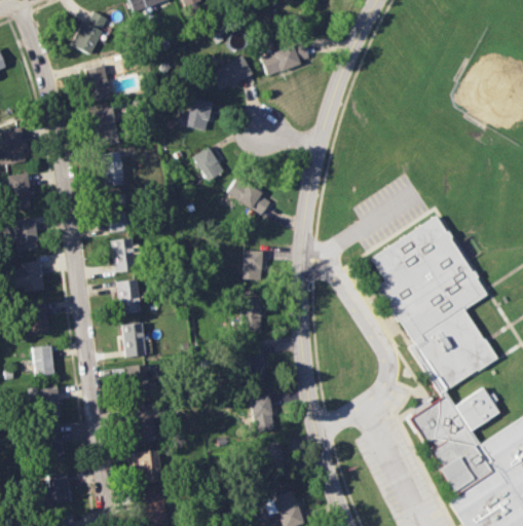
[(165,0),(129,0),(134,12),(165,0)]
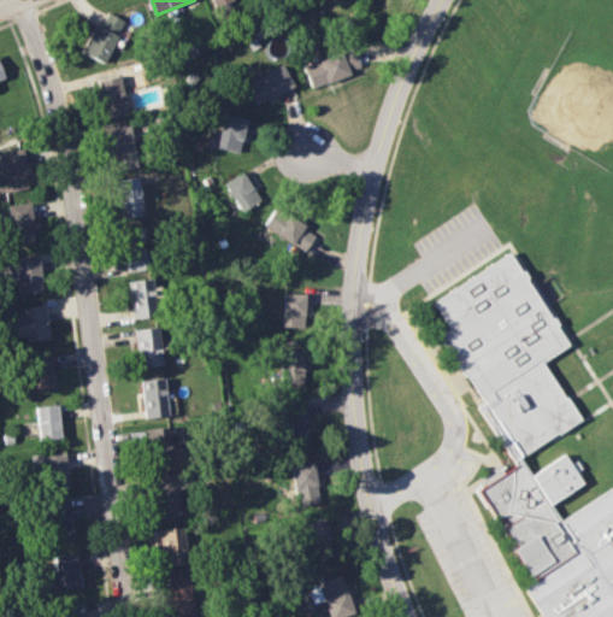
[(124,19),(108,13),(104,27),(96,23),(86,53),(108,63),(124,19)]
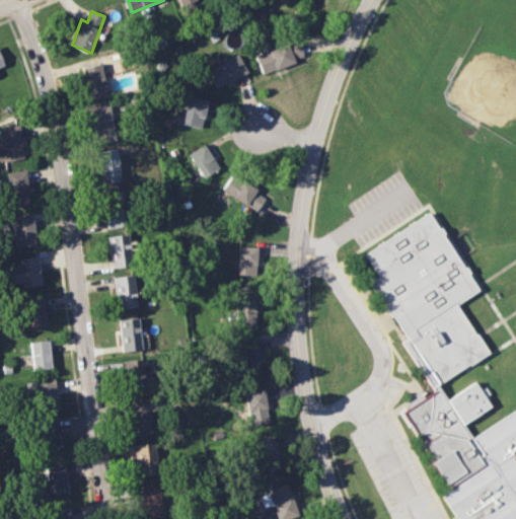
[(258,56),(264,74),(306,58),(299,40),(258,56)]
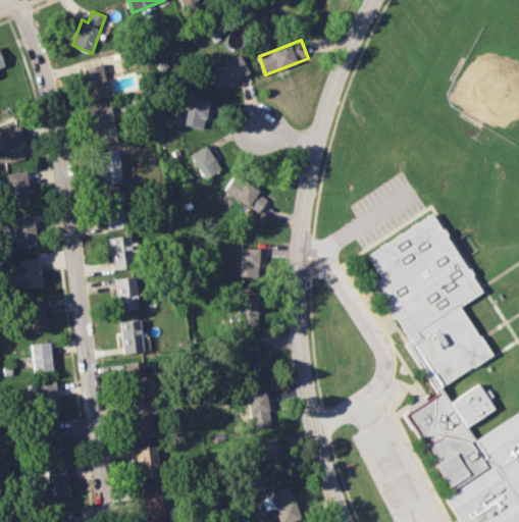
[(250,75),(243,56),(210,68),(217,88),(250,75)]
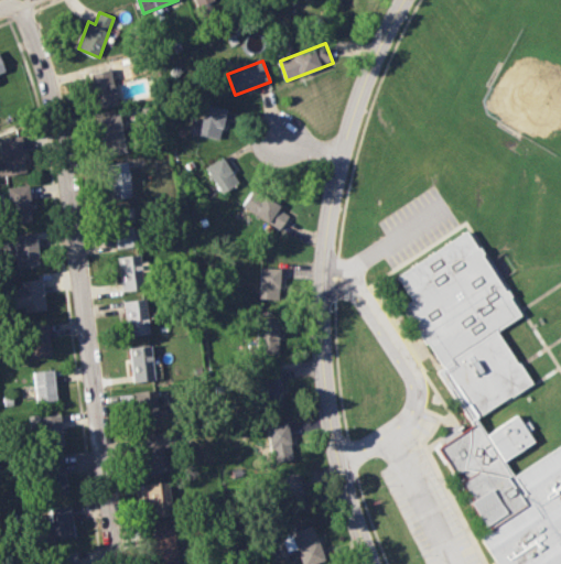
[(92,73),(98,109),(119,105),(111,68),(92,73)]
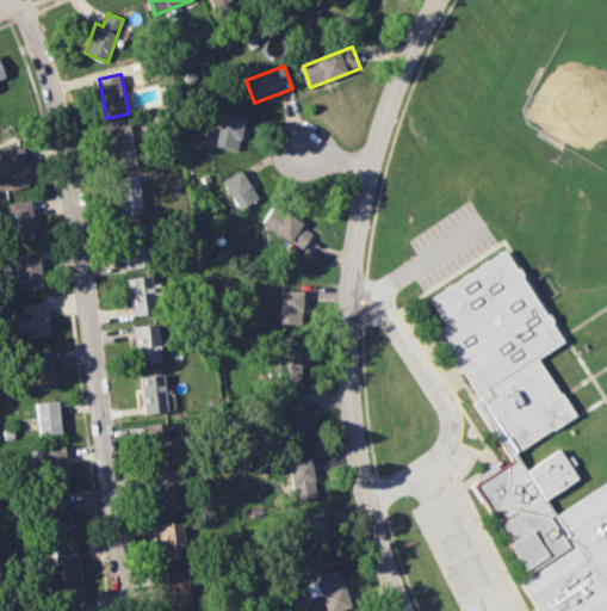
[(241,149),(245,116),(223,113),(218,147),(241,149)]
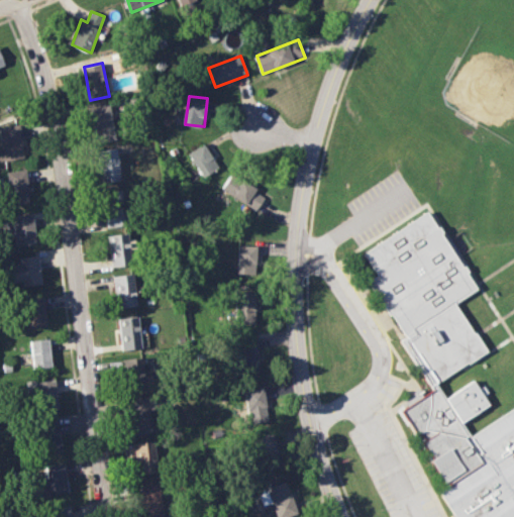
[(95,141),(116,140),(114,106),(93,107),(95,141)]
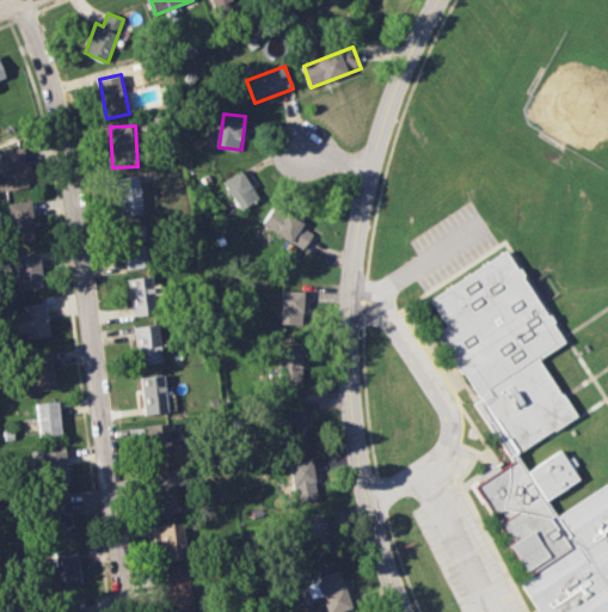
[(4,175),(0,175),(0,191),(30,188),(25,148),(1,151),(4,175)]
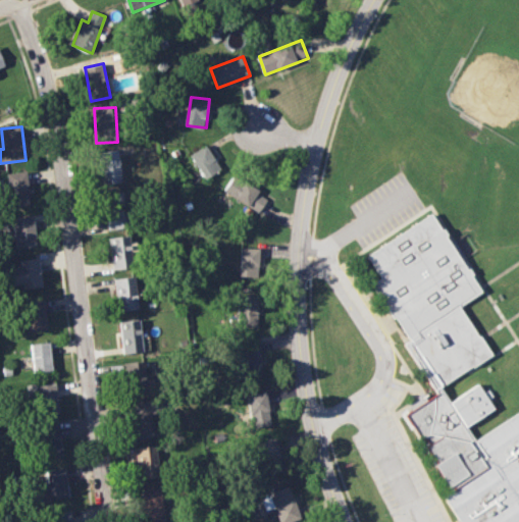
[(205,178),(221,171),(209,146),(193,153),(205,178)]
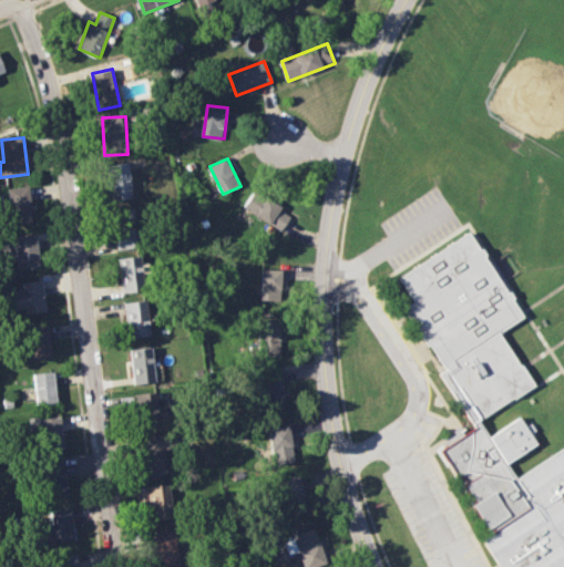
[(111,199),(133,198),(131,163),(109,165),(111,199)]
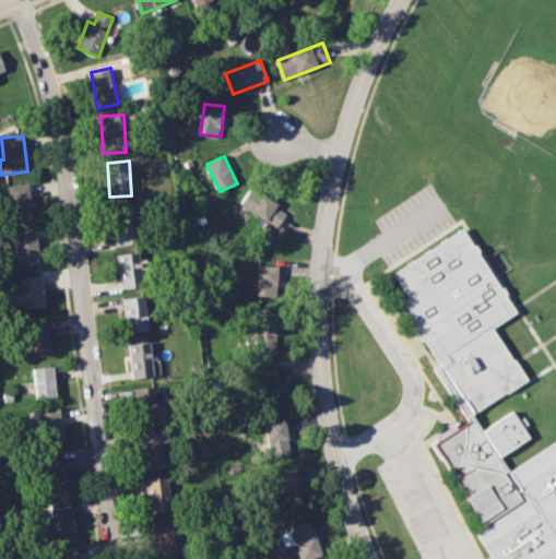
[(12,221),(33,219),(31,185),(10,186),(12,221)]
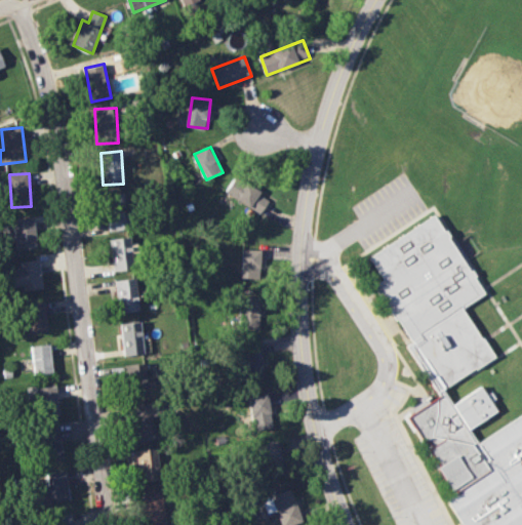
[(271,199),(237,176),(227,192),(262,213),(271,199)]
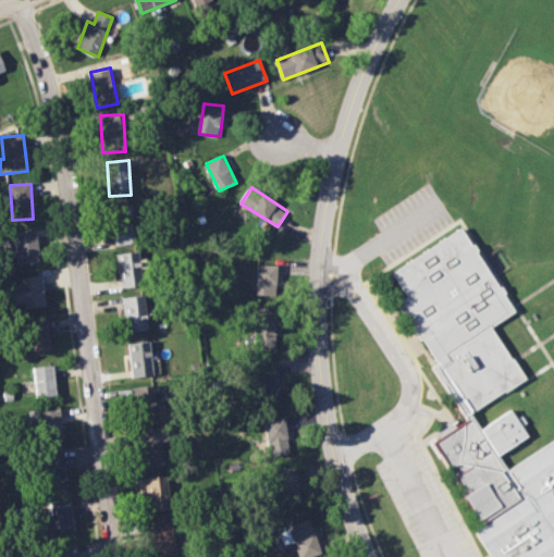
[(114,244),(135,243),(133,205),(112,206),(114,244)]
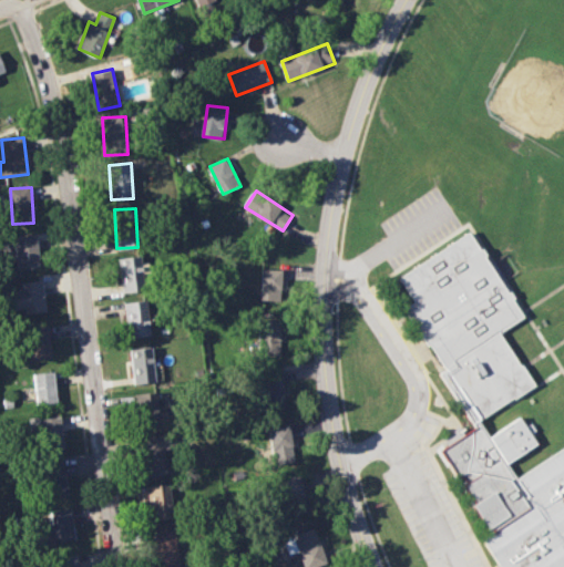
[(400,275),(416,300),(400,308),(477,429),(438,450),(491,529),(478,538),(498,566),(563,566),(563,444),(516,476),(510,465),(540,446),(524,415),(490,440),(482,420),(537,389),(502,333),(525,318),(470,227),(400,275)]
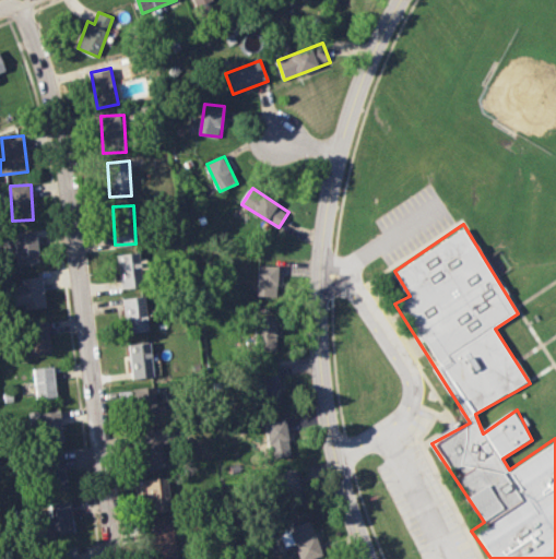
[(39,262),(38,232),(15,233),(18,264),(39,262)]
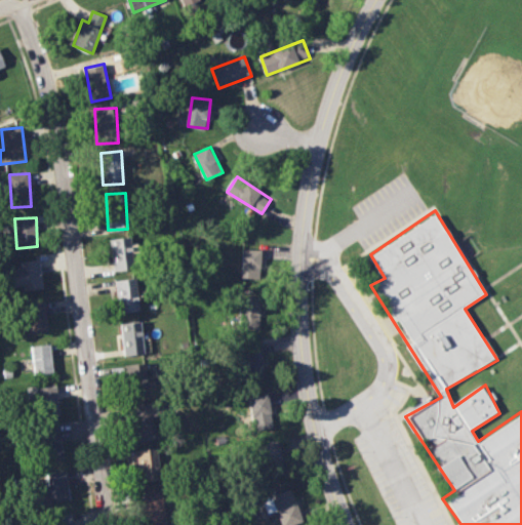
[(132,270),(131,238),(112,238),(113,271),(132,270)]
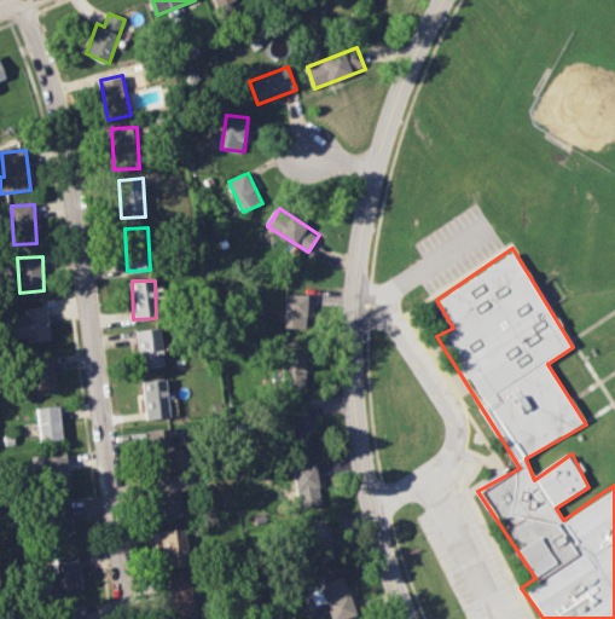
[(309,295),(286,294),(286,328),(308,328),(309,295)]
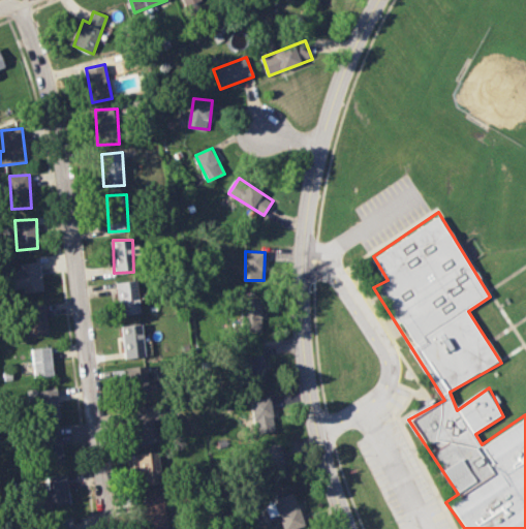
[(43,290),(40,261),(22,263),(23,271),(9,272),(10,288),(25,287),(26,292),(43,290)]
